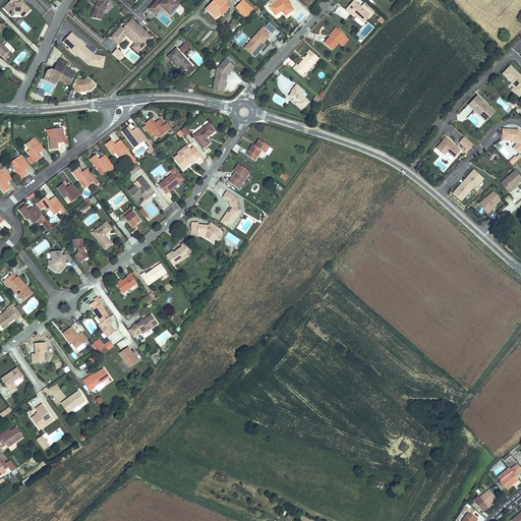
[(11,0),(3,8),(10,15),(14,12),(23,12),(25,14),(31,10),(23,3),(23,4),(21,2),(21,1),(22,0),(11,0)]
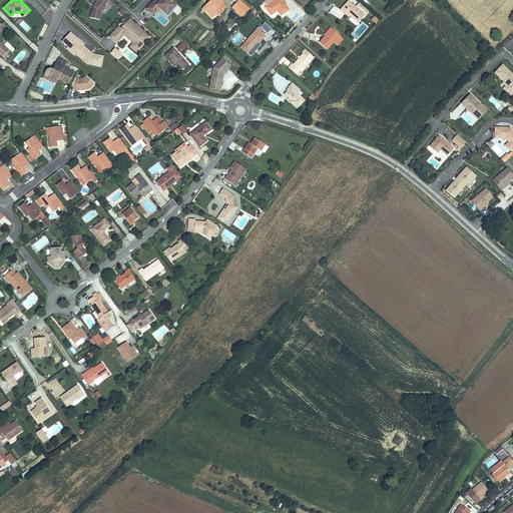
[(96,0),(97,1),(94,4),(96,5),(95,8),(94,7),(93,12),(91,12),(90,17),(99,19),(101,11),(107,5),(105,3),(108,0),(96,0)]
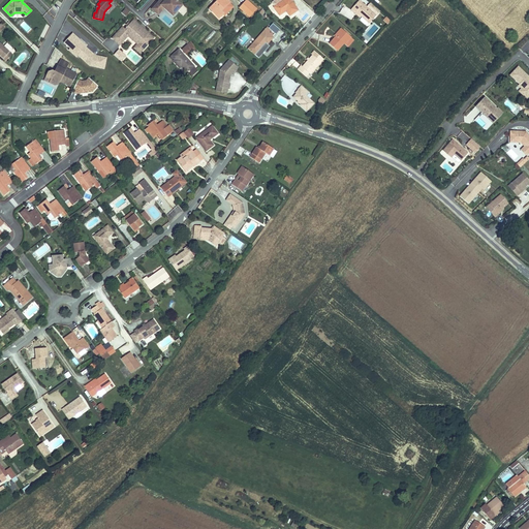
[(176,0),(159,0),(155,5),(159,9),(164,4),(175,14),(182,5),(176,0)]
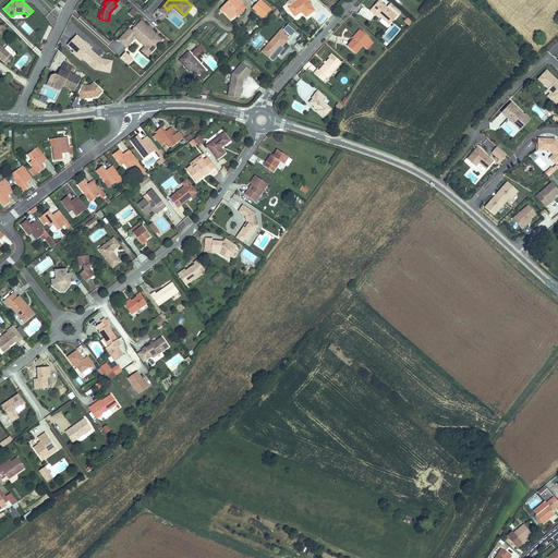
[(235,15),(237,16),(240,14),(239,14),(245,8),(242,3),(243,2),(241,0),(229,0),(220,10),(223,13),(225,12),(231,20),(235,15)]
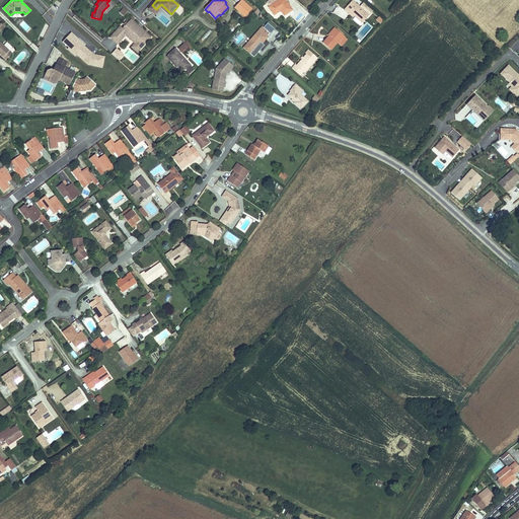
[(245,18),(254,9),(244,0),(236,9),(245,18)]
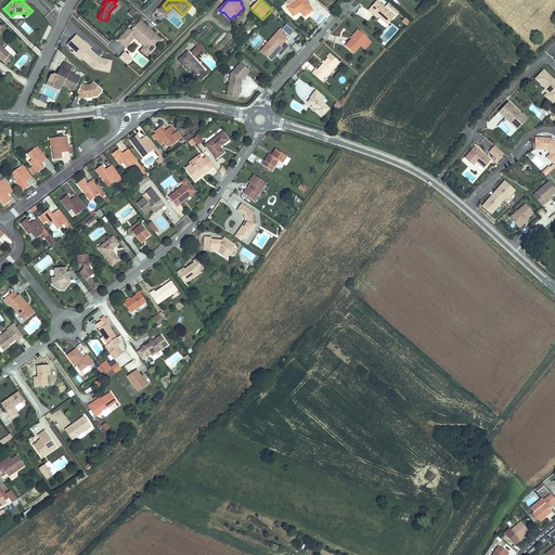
[(304,16),(313,11),(305,0),(287,0),(285,2),(285,3),(287,7),(289,11),(291,13),(293,16),(300,12),(304,16)]
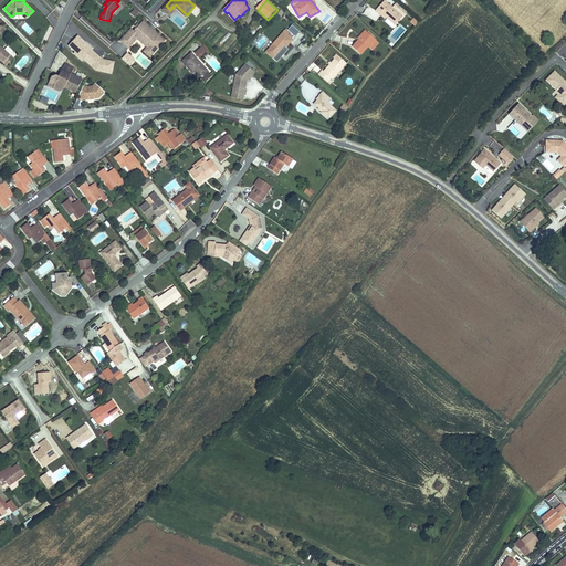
[(376,10),(380,14),(381,13),(395,25),(407,11),(397,2),(392,8),(385,0),(376,10)]
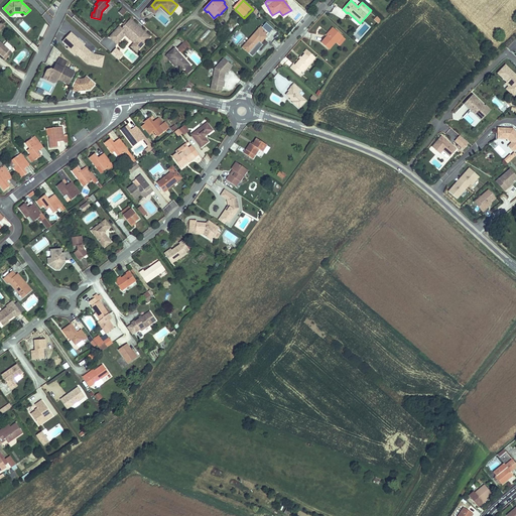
[(168,16),(170,14),(160,4),(155,9),(151,5),(148,9),(154,14),(160,8),(168,16)]
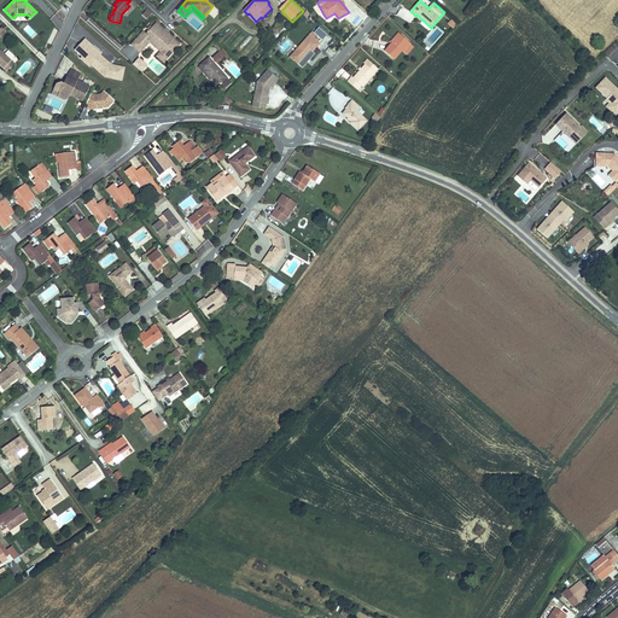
[(147,19),(152,13),(147,10),(143,16),(147,19)]
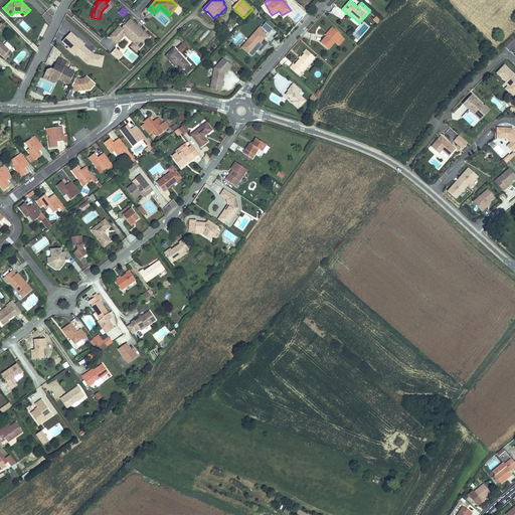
[(138,49),(150,37),(130,19),(127,23),(125,25),(121,29),(119,27),(110,37),(117,43),(123,37),(121,36),(124,33),(125,34),(127,32),(136,40),(134,43),(133,44),(138,49)]
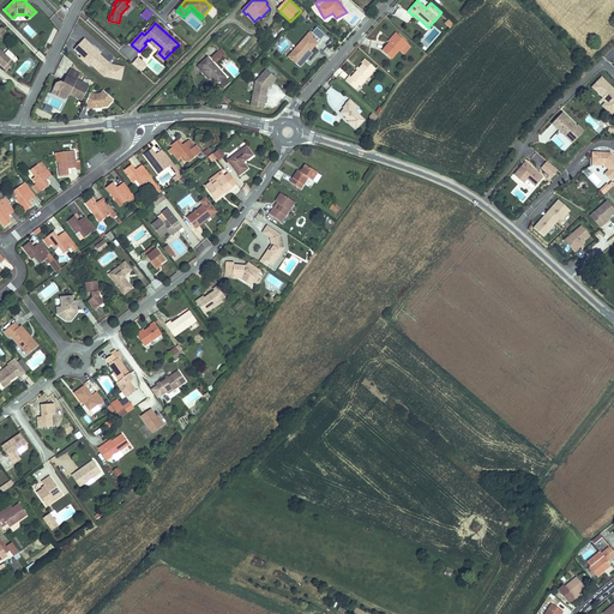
[(52,46),(59,29),(54,26),(46,43),(52,46)]
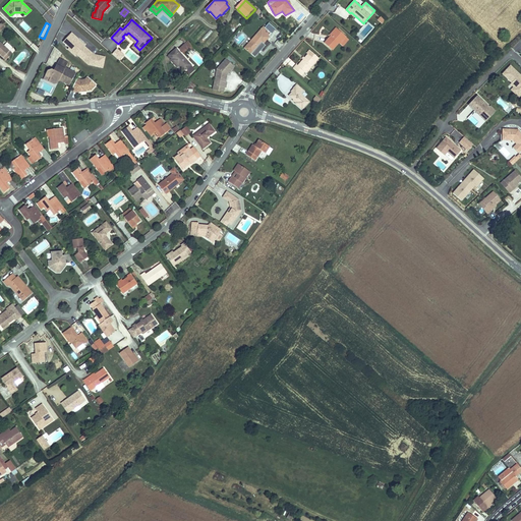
[(269,22),(265,27),(264,26),(247,44),(249,45),(245,49),(254,57),(266,46),(264,44),(276,30),(269,22)]
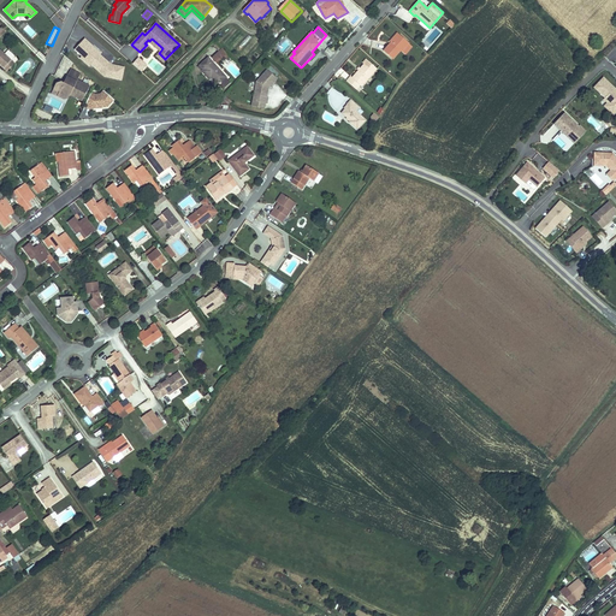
[(397,34),(392,39),(394,40),(391,42),(384,51),(392,59),(401,51),(402,52),(409,43),(397,34)]
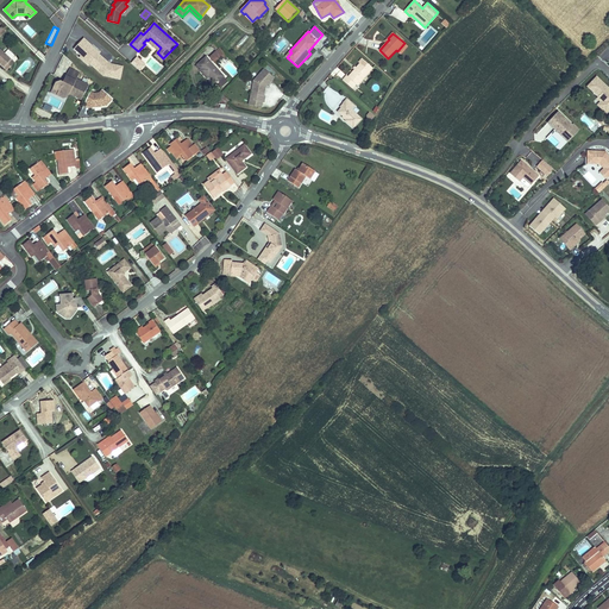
[(240,45),(249,37),(245,35),(238,43),(240,45)]
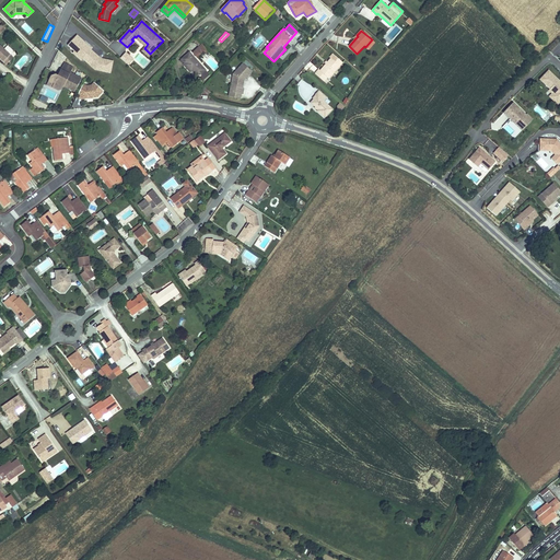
[(77,35),(68,46),(74,51),(76,50),(84,58),(83,59),(95,70),(97,67),(103,68),(102,71),(111,73),(113,61),(101,58),(100,60),(98,58),(98,57),(91,49),(86,45),(88,44),(77,35)]
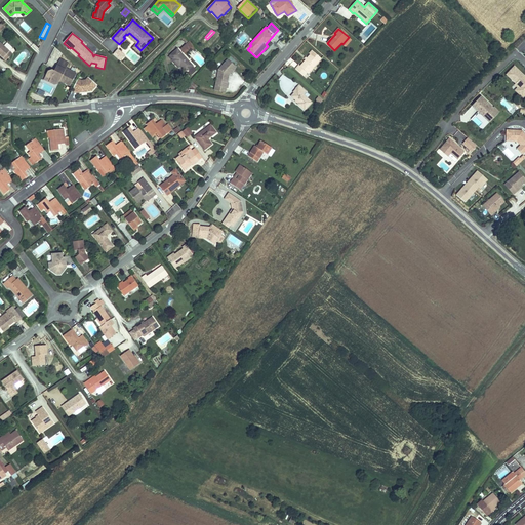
[(127,36),(136,44),(138,41),(129,33),(127,35),(127,36)]
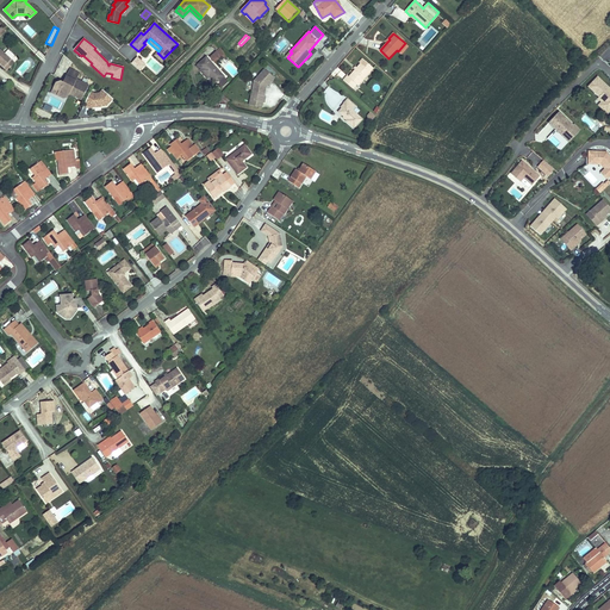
[(408,47),(405,43),(398,51),(402,54),(408,47)]
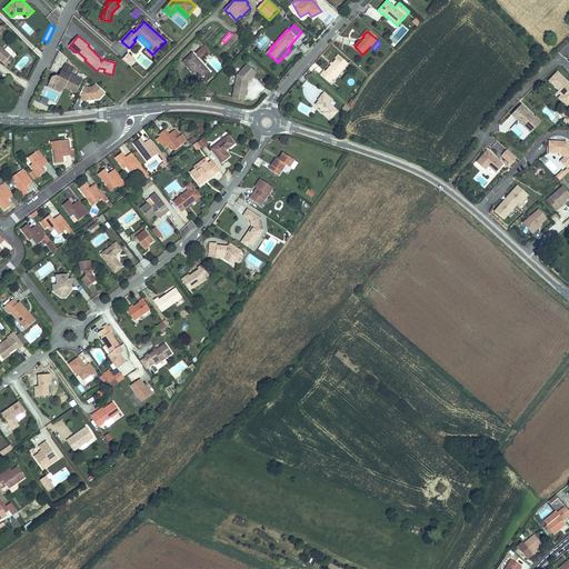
[(200,59),(207,53),(210,50),(205,45),(196,53),(200,59)]
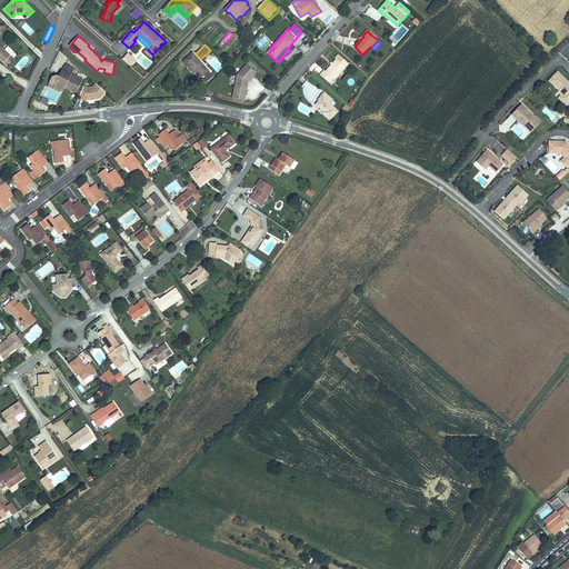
[(0,60),(7,66),(10,62),(8,59),(10,56),(0,46),(0,60)]
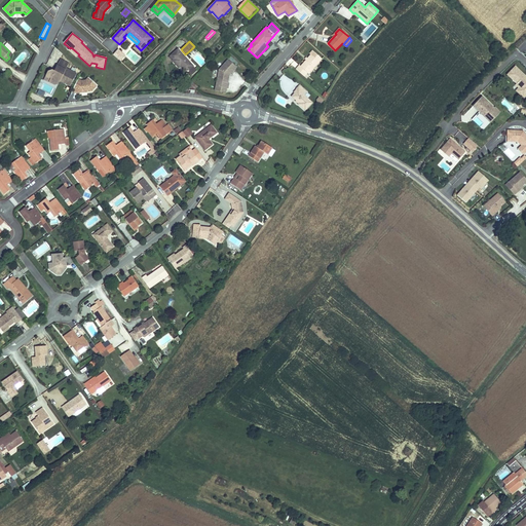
[(76,58),(78,55),(79,54),(71,47),(70,48),(68,50),(76,58)]
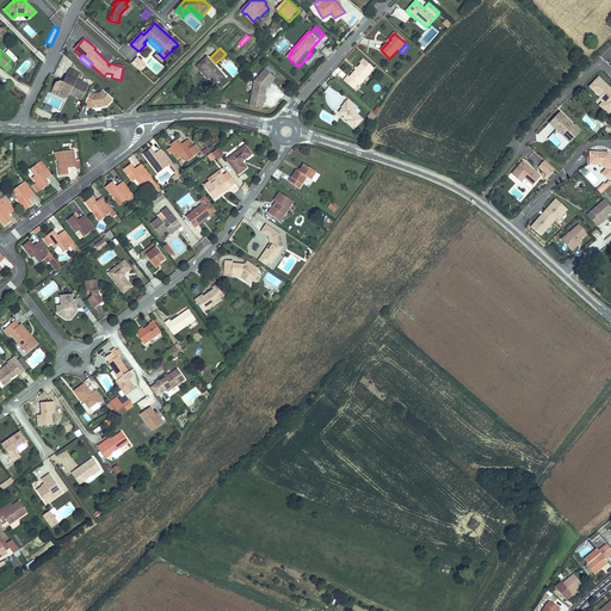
[(131,63),(137,68),(142,62),(137,57),(131,63)]
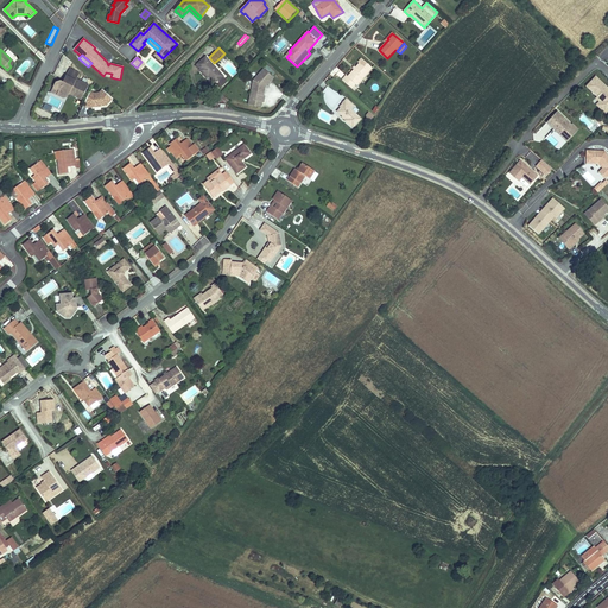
[(200,67),(197,69),(207,78),(208,77),(215,84),(215,83),(220,88),(227,81),(223,77),(223,76),(206,57),(197,64),(200,67)]
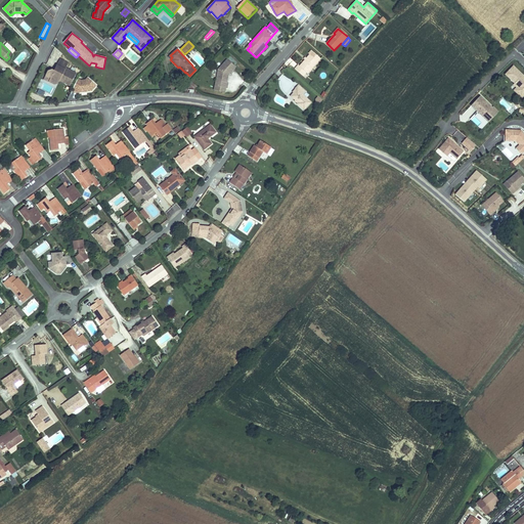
[(307,74),(320,58),(311,50),(308,53),(309,54),(306,58),(305,60),(300,67),(298,66),(295,69),(303,76),(306,73),(307,74)]
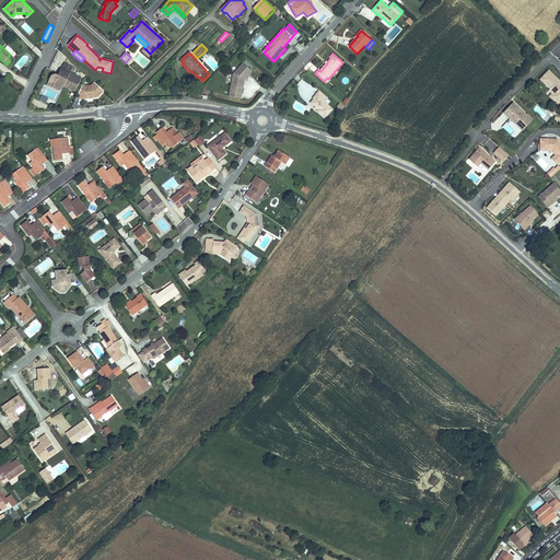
[(51,76),(49,80),(55,83),(53,86),(59,89),(63,88),(63,86),(65,85),(76,91),(80,82),(77,81),(79,77),(70,72),(72,68),(63,63),(59,73),(60,74),(59,77),(58,76),(56,74),(51,76)]
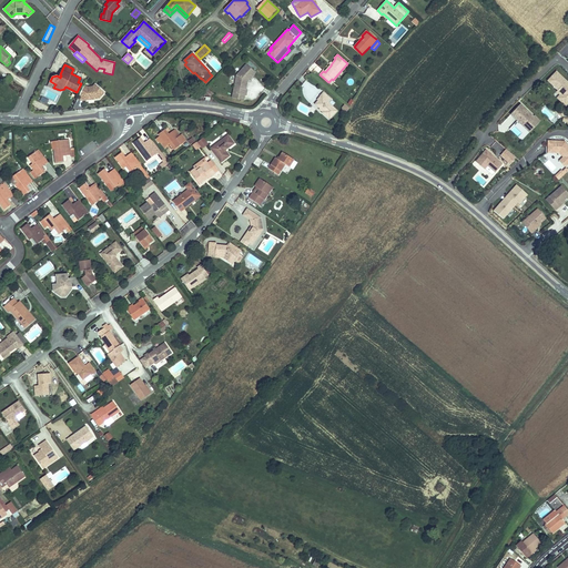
[(255,72),(246,64),(236,75),(234,88),(237,89),(236,93),(244,95),(246,95),(247,90),(246,90),(244,89),(246,81),(246,80),(247,81),(255,72)]
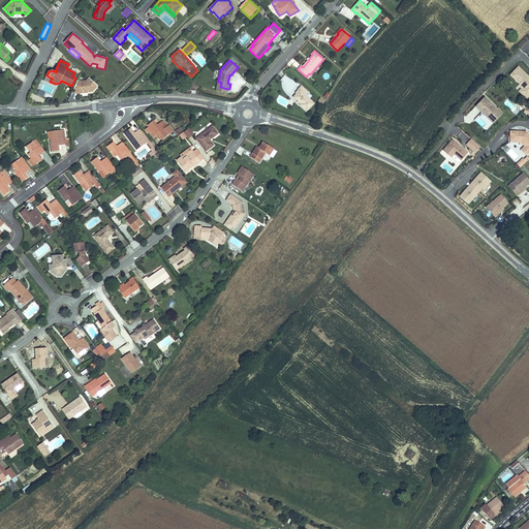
[(519,66),(516,69),(510,75),(520,84),(518,86),(526,93),(527,91),(528,93),(528,79),(527,78),(528,76),(519,66)]
